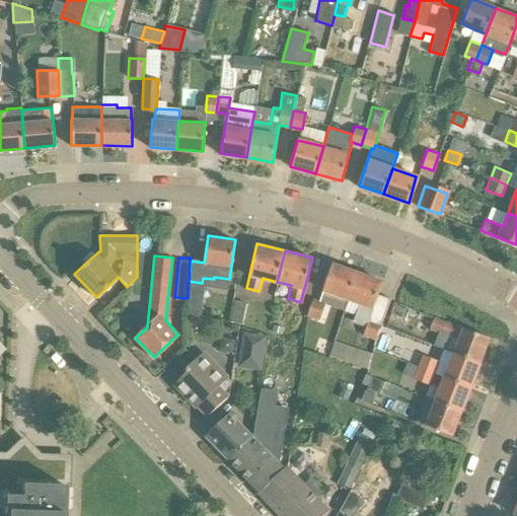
[(348,298),(357,272),(331,263),(322,289),(348,298)]
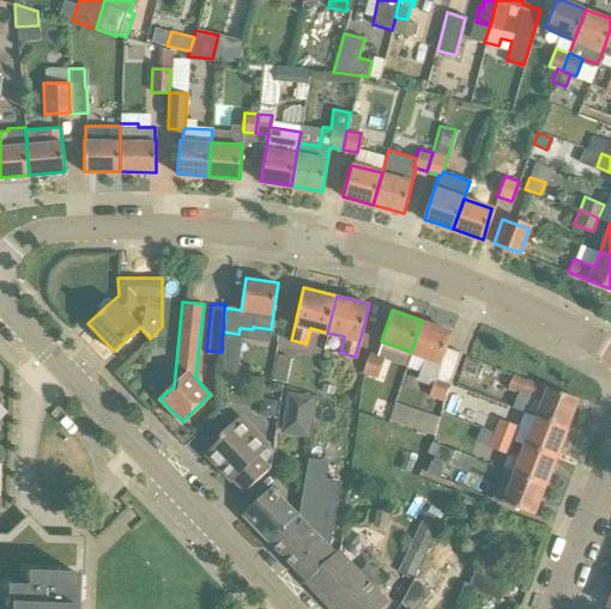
[(422,321),(411,352),(406,365),(419,370),(419,371),(435,377),(429,394),(443,399),(461,351),(446,346),(452,332),(422,321)]
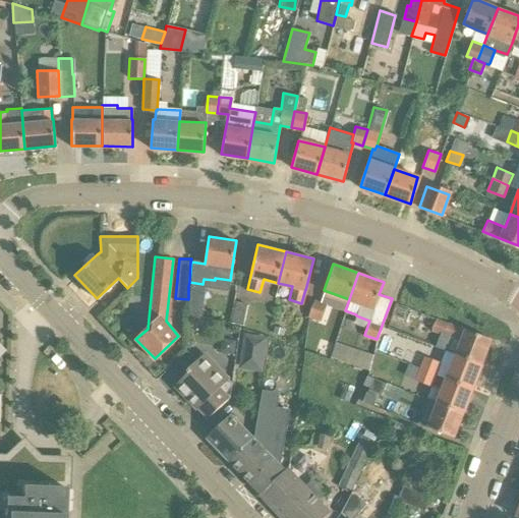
[(234,297),(229,320),(242,324),(247,301),(234,297)]
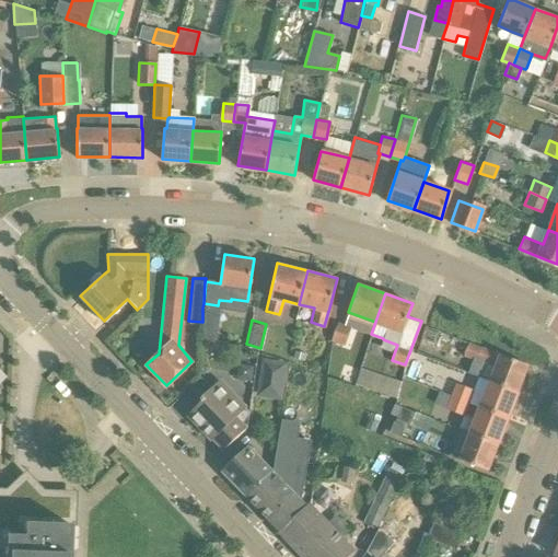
[(328,337),(344,343),(349,325),(335,320),(328,337)]
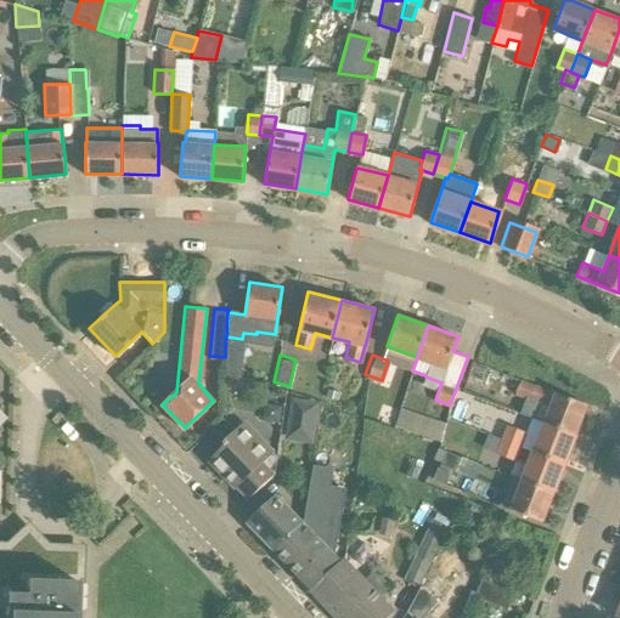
[(467,375),(482,380),(486,368),(472,362),(467,375)]
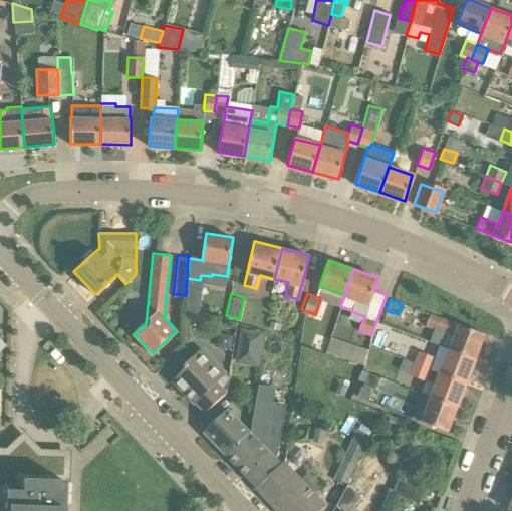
[(433,342),(450,348),(475,357),(484,333),(430,313),(427,320),(439,325),(433,342)]
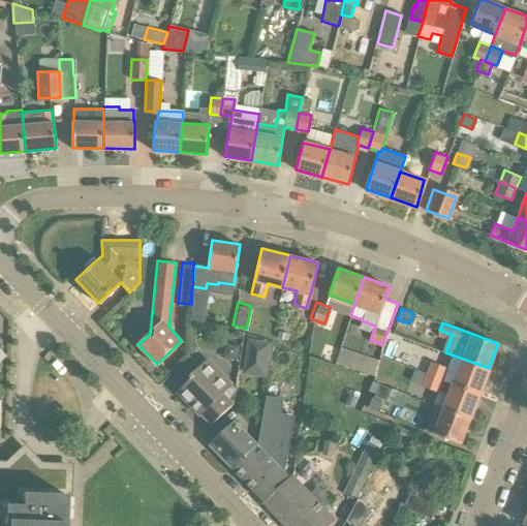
[(288,332),(278,329),(276,337),(286,339),(288,332)]
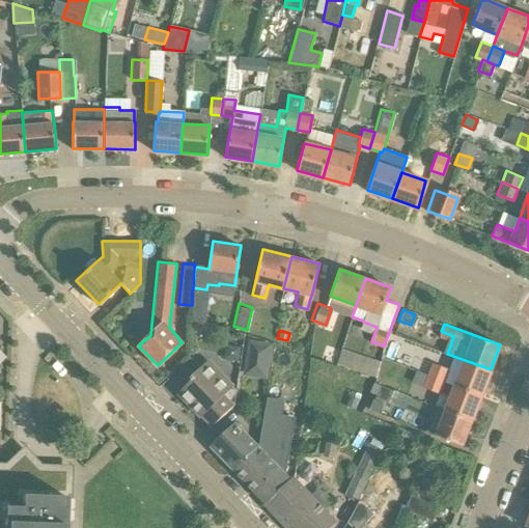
[(244,339),(243,374),(268,376),(270,339),(244,339)]
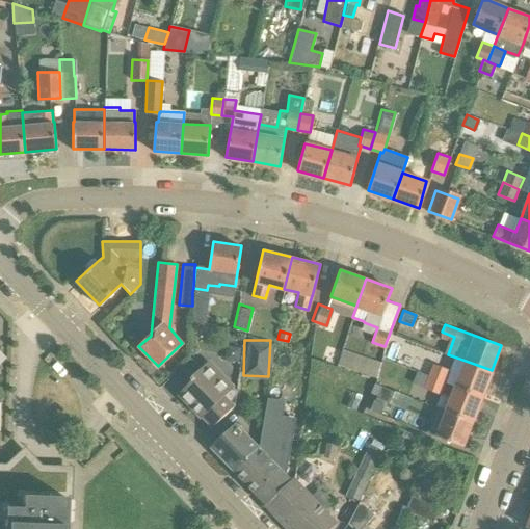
[(341,347),(336,364),(351,368),(362,372),(367,356),(341,347)]
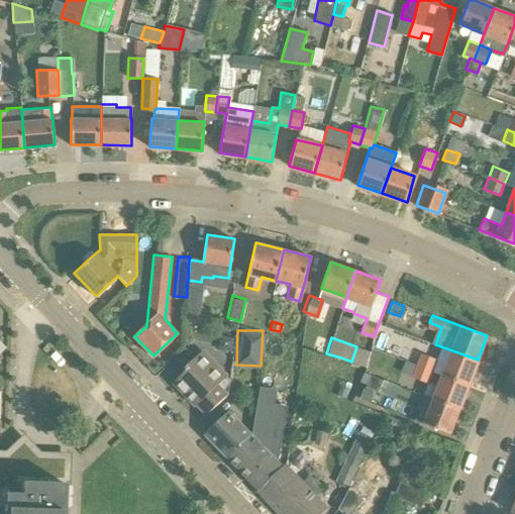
[(229,379),(202,349),(185,367),(187,369),(174,382),(195,404),(197,402),(206,412),(205,412),(206,413),(227,393),(229,379)]
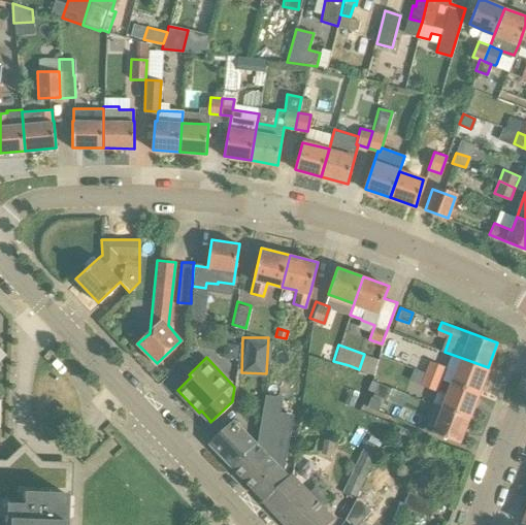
[(488,367),(462,358),(452,383),(479,393),(488,367)]
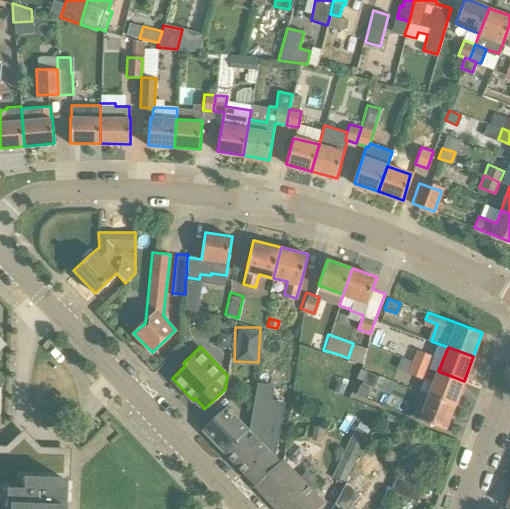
[(170,379),(181,356),(168,350),(157,373),(170,379)]
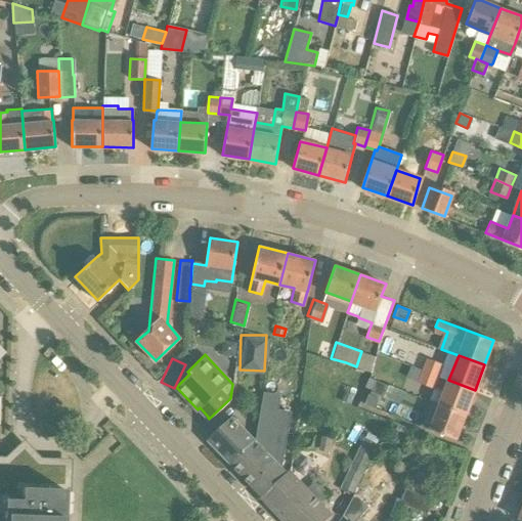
[(423,370),(438,376),(442,364),(427,358),(423,370)]
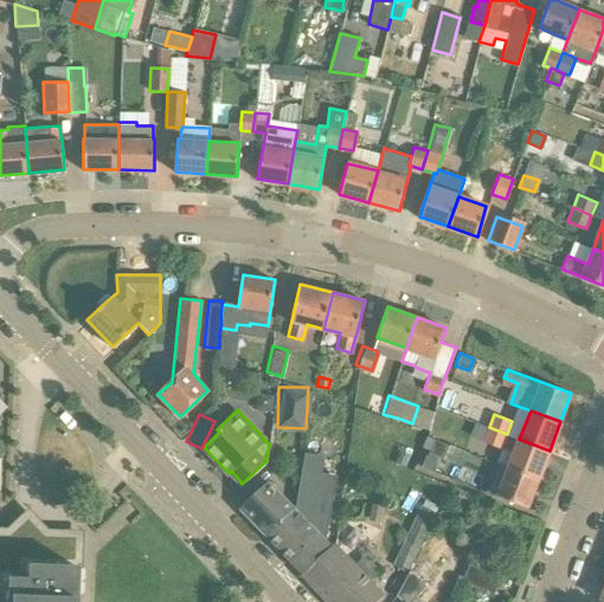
[(507,434),(489,427),(484,441),(501,447),(507,434)]
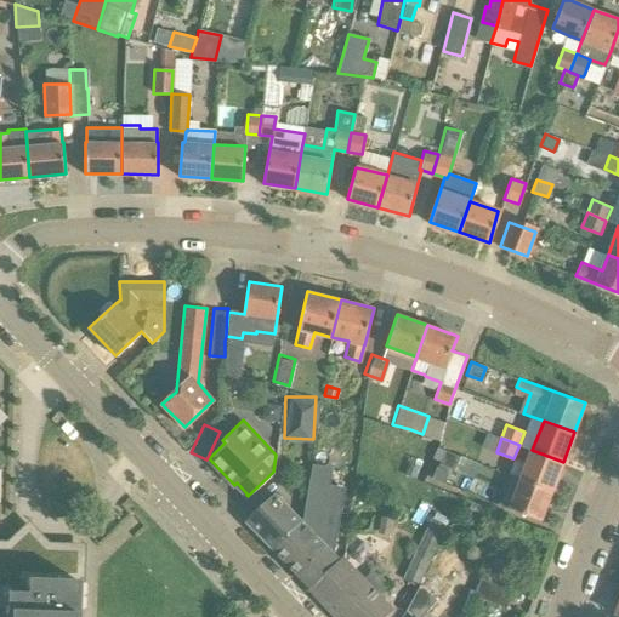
[(439,462),(452,467),(456,453),(444,449),(444,450),(439,462)]
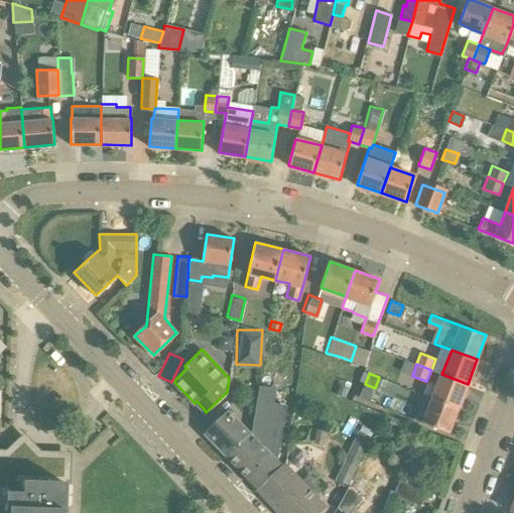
[(468,384),(441,374),(432,398),(458,408),(468,384)]
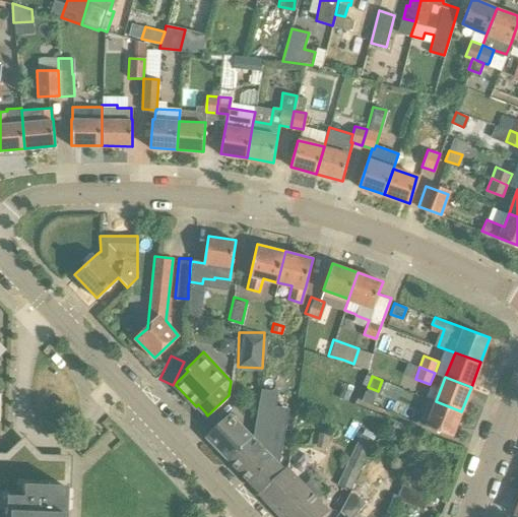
[(266,437),(269,418),(272,399),(258,397),(255,416),(252,437),(229,459),(259,492),(283,469),(261,446),(266,437)]
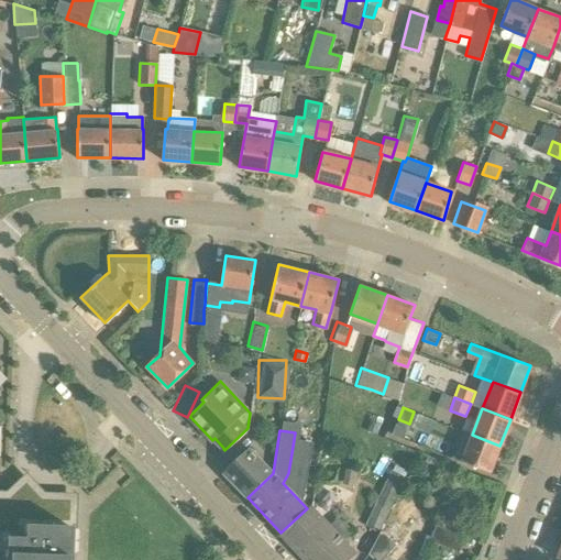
[(499,446),(472,435),(462,461),(490,472),(499,446)]
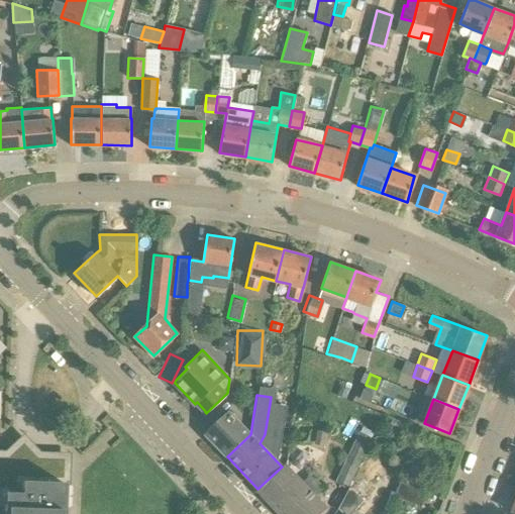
[(204,433),(227,456),(250,434),(228,410),(204,433)]
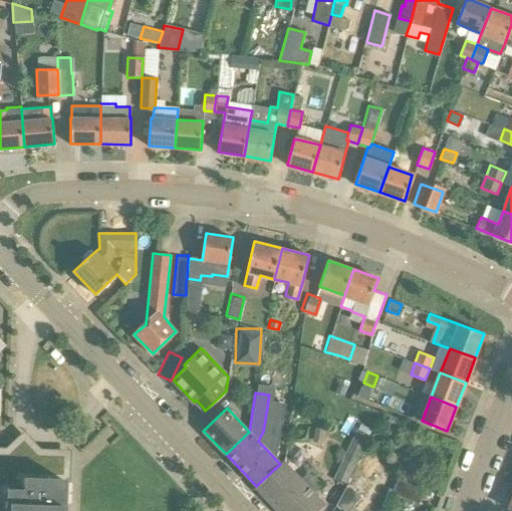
[(321,442),(324,428),(314,425),(311,440),(321,442)]
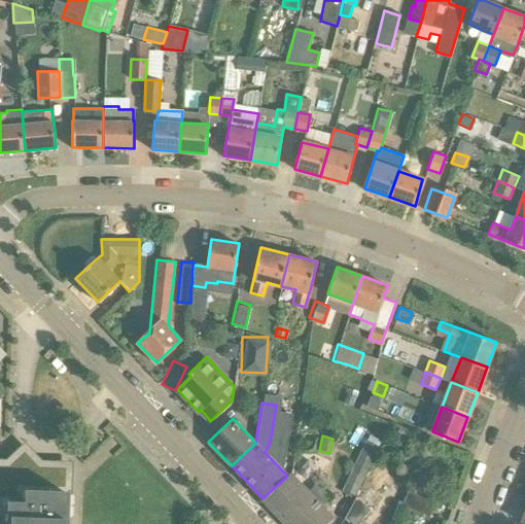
[(340,489),(354,495),(378,444),(363,437),(340,489)]
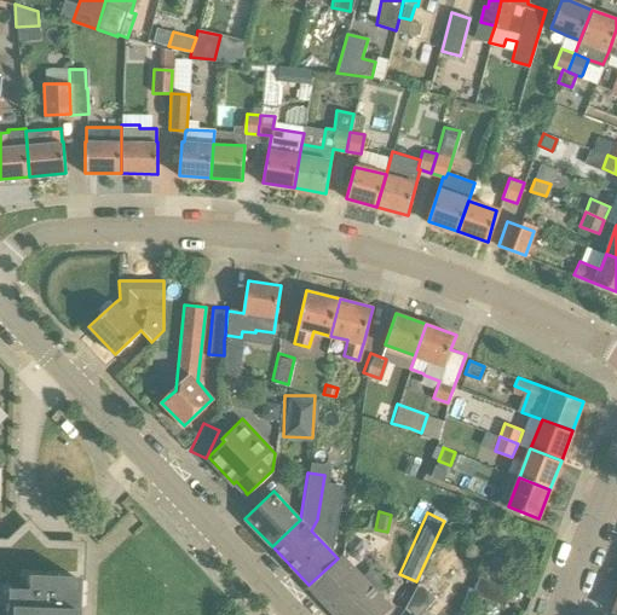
[(74,614),(76,578),(74,578),(74,543),(26,541),(21,535),(16,531),(5,540),(0,540),(0,604),(3,604),(1,614),(74,614)]
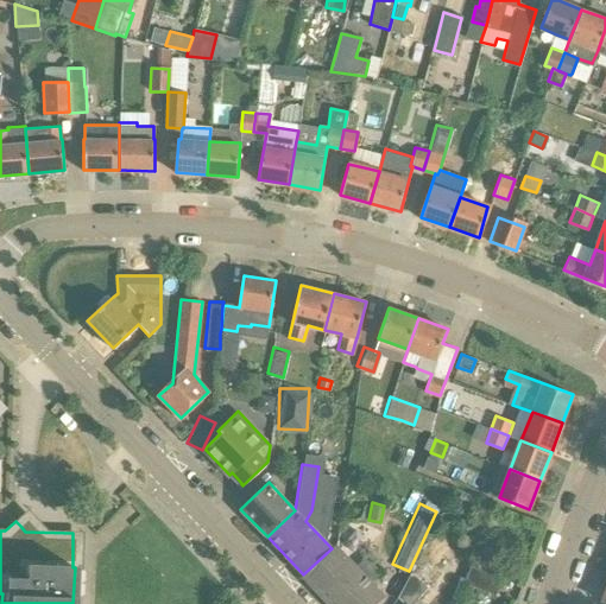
[(334,545),(332,548),(303,574),(332,603),(372,603),(383,595),(367,579),(379,568),(366,555),(354,566),(334,545)]
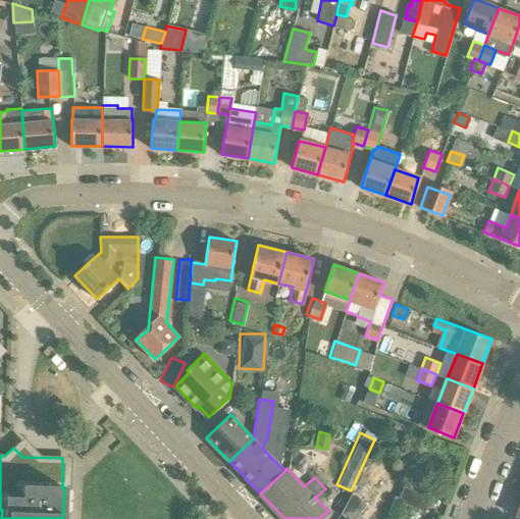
[(425,510),(431,496),(404,485),(398,500),(425,510)]
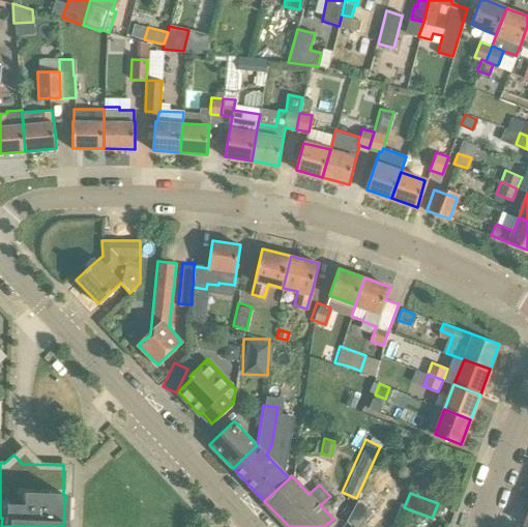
[(373,511),(358,498),(346,520),(353,526),(370,526),(363,521),(373,511)]
